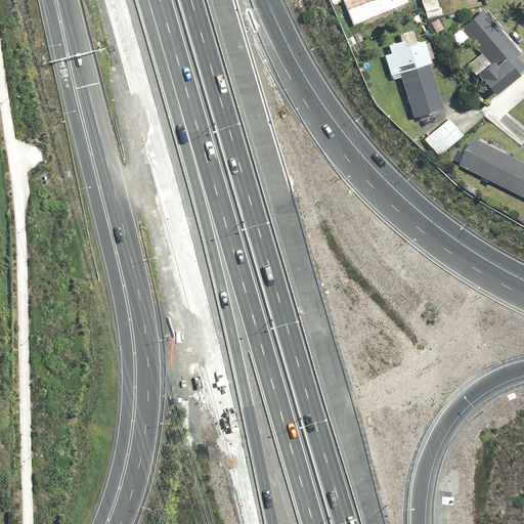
[(341,0),(352,27),(407,3),(406,0),(341,0)]
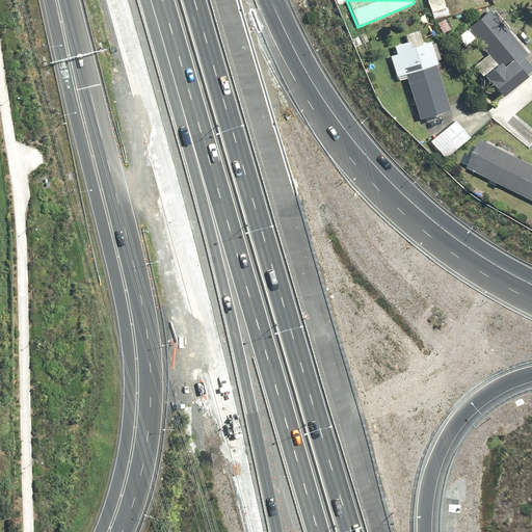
[(529,52),(493,7),(456,37),(463,46),(473,37),(486,55),(473,67),(499,98),(531,70),(522,58),(529,52)]
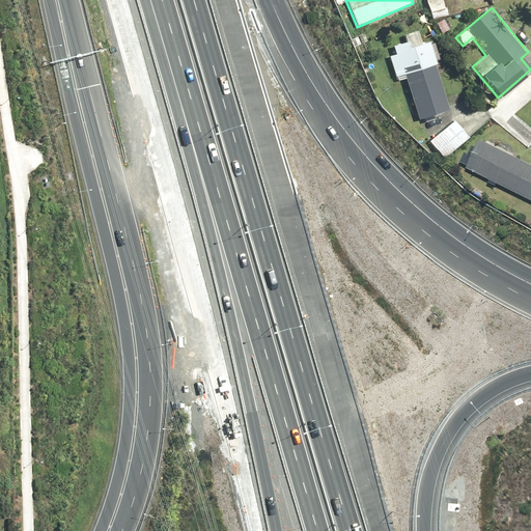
[(417,47),(414,37),(403,40),(404,43),(393,46),(392,44),(385,46),(387,52),(392,51),(393,54),(388,55),(396,82),(406,79),(411,98),(396,102),(401,120),(415,116),(417,121),(449,112),(428,43),(417,47)]
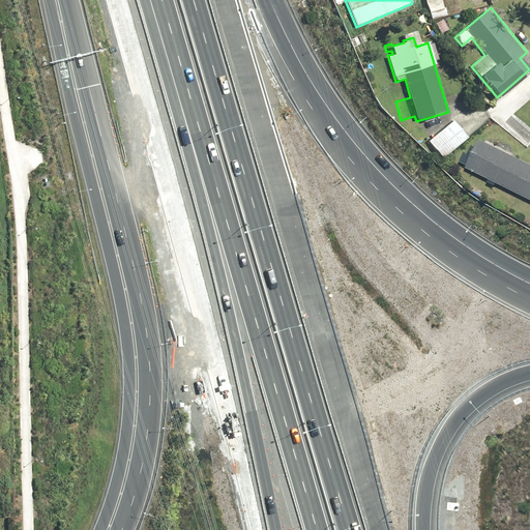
[(467,137),(451,120),(428,142),(443,159),(467,137)]
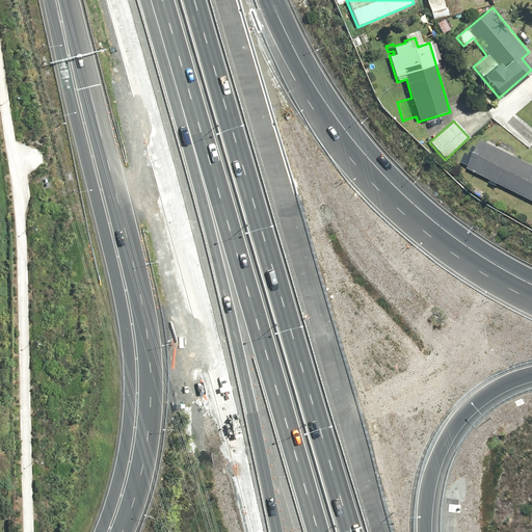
[(531,165),(483,140),(469,168),(531,201),(531,165)]
